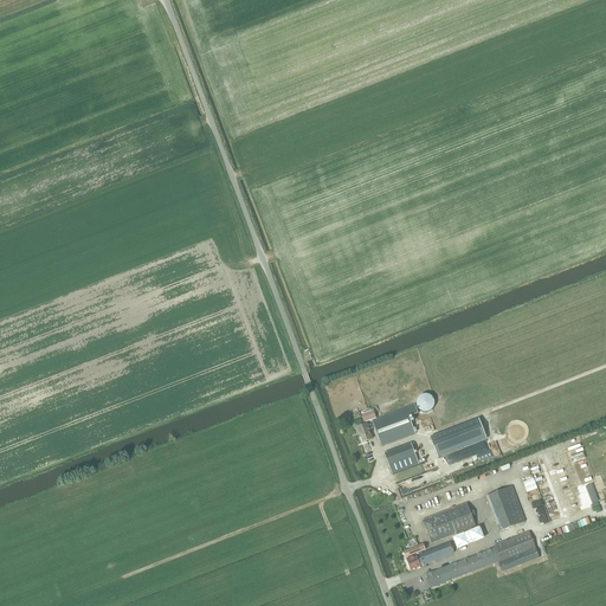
[(437,403),(436,401),(436,400),(434,398),(434,397),(433,395),(432,394),(430,394),(429,394),(426,394),(425,394),(423,394),(421,395),(420,397),(419,399),(419,400),(419,403),(419,404),(419,406),(420,407),(421,408),(423,410),(424,411),(425,411),(427,411),(429,411),(431,411),(432,410),(433,408),(434,407),(436,406),(436,405),(437,403)]
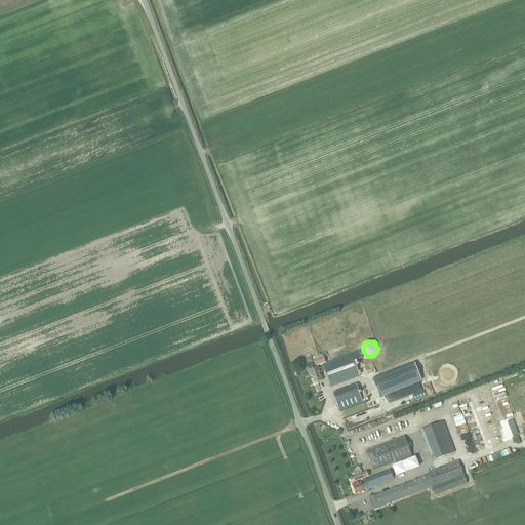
[(360,375),(355,361),(352,354),(323,365),(324,367),(319,368),(318,367),(309,371),(311,375),(312,374),(315,384),(323,380),(320,372),(325,371),(331,387),(360,375)]
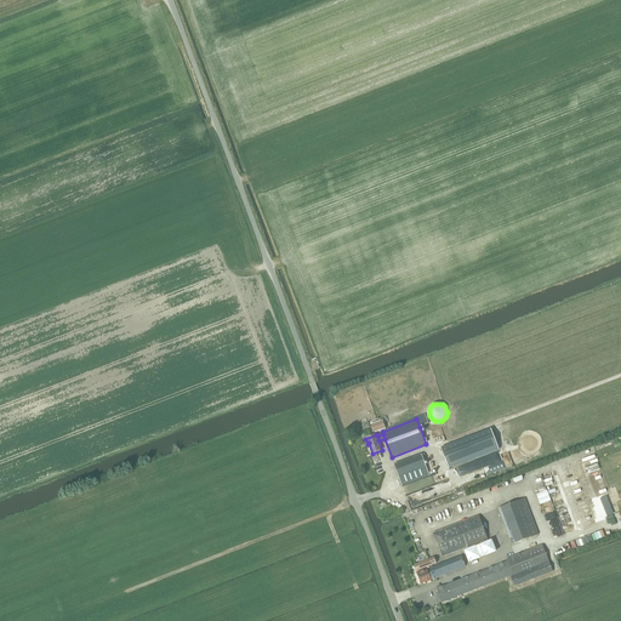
[(385,429),(383,425),(383,423),(383,421),(382,420),(380,421),(380,422),(371,425),(374,433),(385,429)]
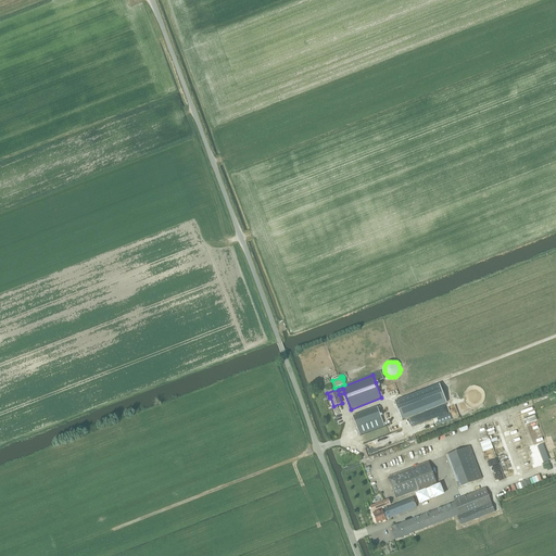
[(402,420),(427,411),(427,412),(447,403),(440,384),(419,392),(395,402),(402,420)]
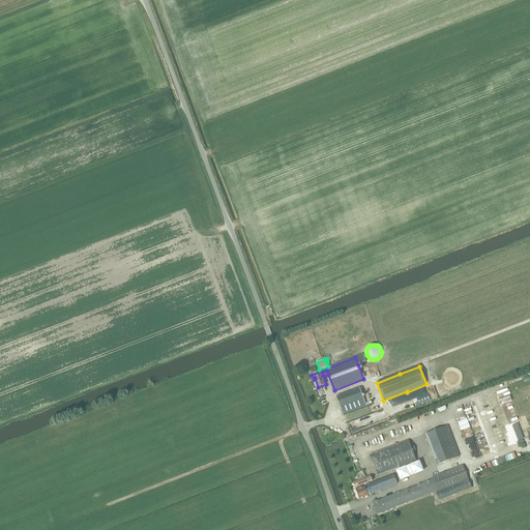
[(343,414),(366,406),(360,388),(336,396),(343,414)]
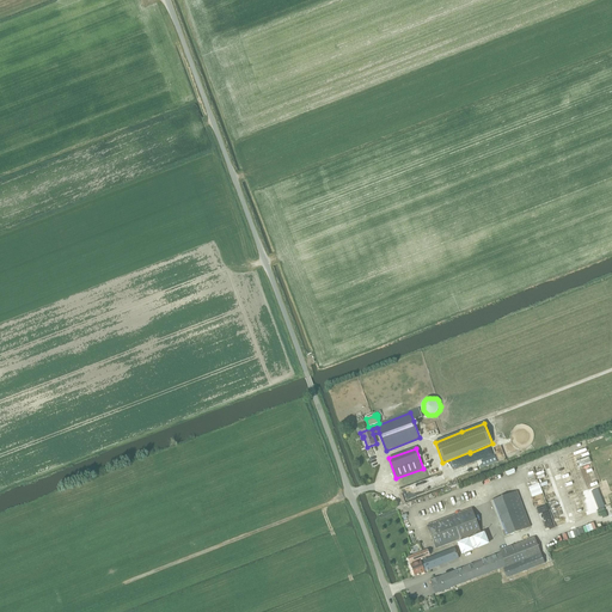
[(484,467),(497,463),(496,458),(482,463),(483,465),(479,466),(481,469),(484,467)]
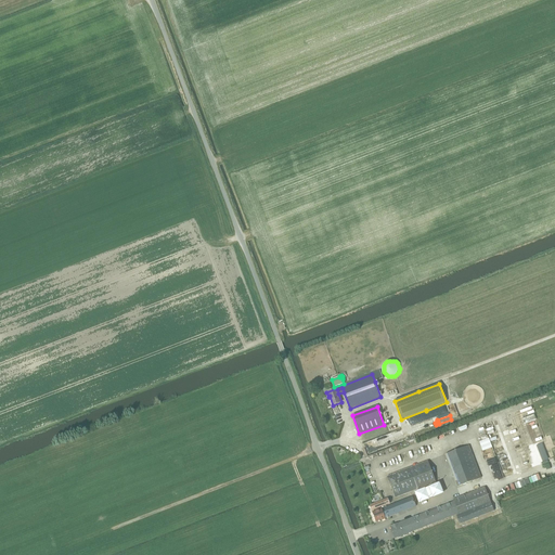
[(547,460),(541,444),(537,446),(543,462),(547,460)]
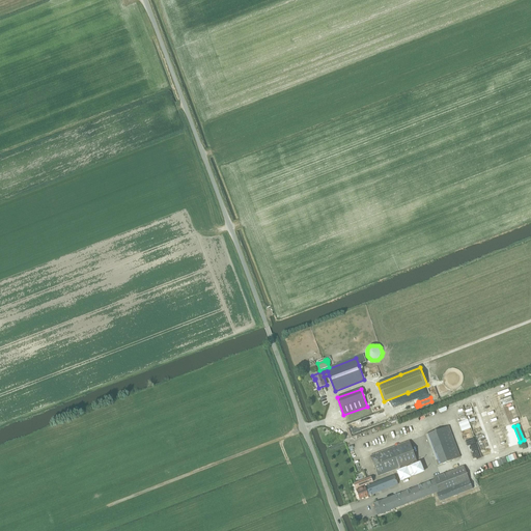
[(438,466),(460,457),(449,426),(426,435),(438,466)]
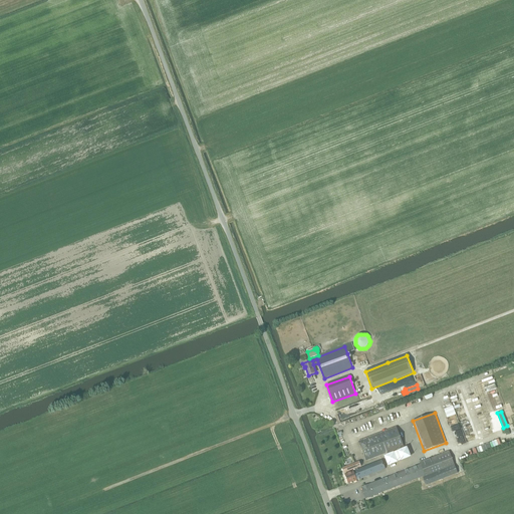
[(366,461),(404,447),(397,428),(358,442),(366,461)]
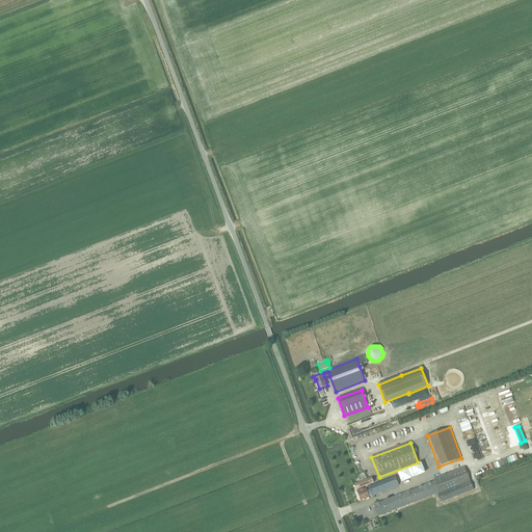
[(425,473),(424,469),(422,462),(411,467),(411,468),(408,469),(408,468),(398,472),(402,482),(411,478),(411,477),(415,476),(416,477),(425,473)]
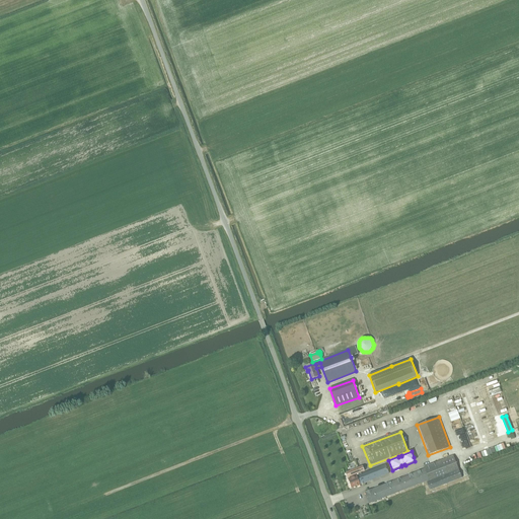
[(430,491),(462,477),(453,455),(424,467),(425,469),(365,493),(369,503),(427,480),(430,491)]
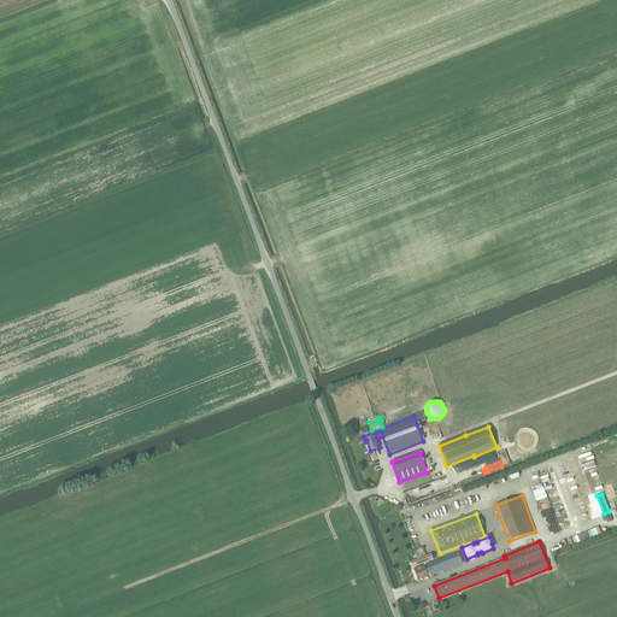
[(428,576),(463,563),(458,552),(427,564),(425,563),(434,560),(432,554),(411,562),(413,568),(418,566),(418,568),(413,569),(418,580),(424,577),(424,579),(428,577),(428,576)]
